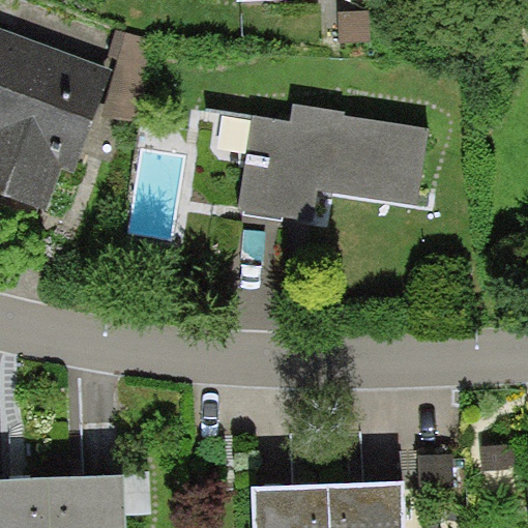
[(111,70),(0,28),(0,194),(45,211),(61,168),(71,172),(111,70)]
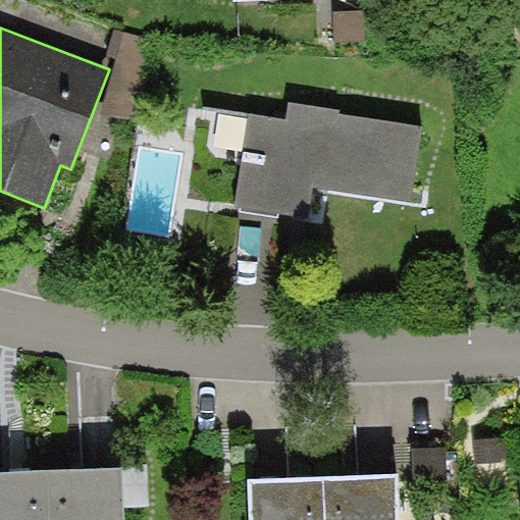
[(114,29),(106,53),(115,56),(102,115),(140,118),(151,39),(114,29)]
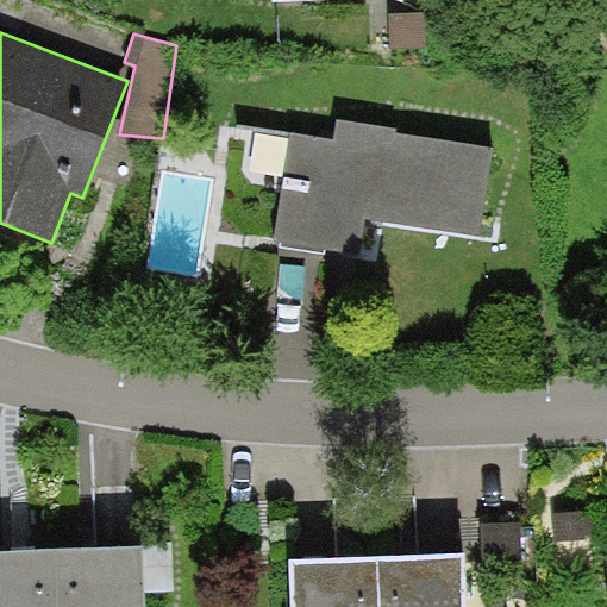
[(358,256),(363,219),(479,236),(492,146),(395,132),(395,126),(337,118),(333,137),(289,130),(273,244),(358,256)]
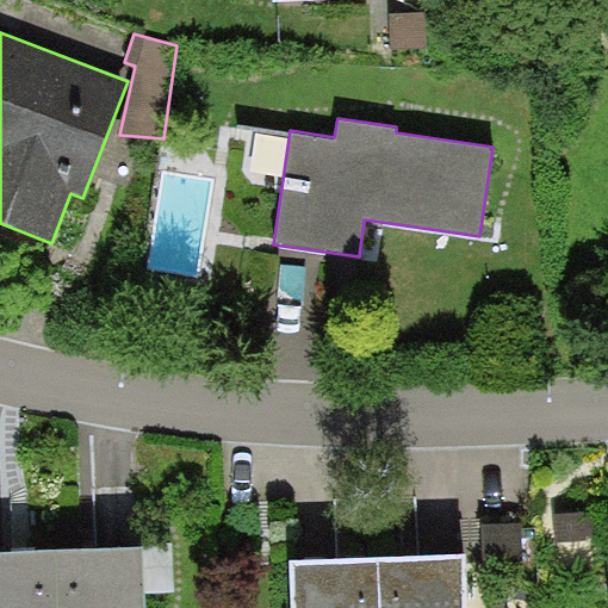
[(142,607),(141,550),(53,553),(55,607),(142,607)]
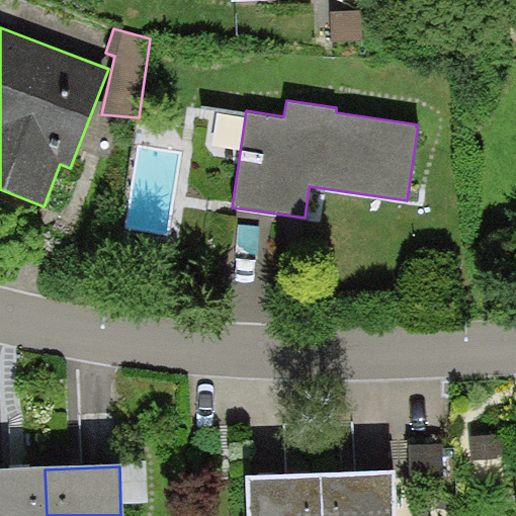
[(47,515),(45,469),(0,470),(0,515),(47,515)]
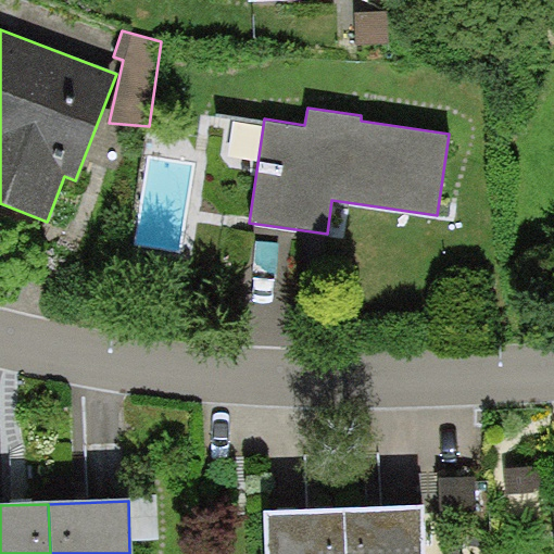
[(424,553),(422,508),(343,512),(344,553),(424,553)]
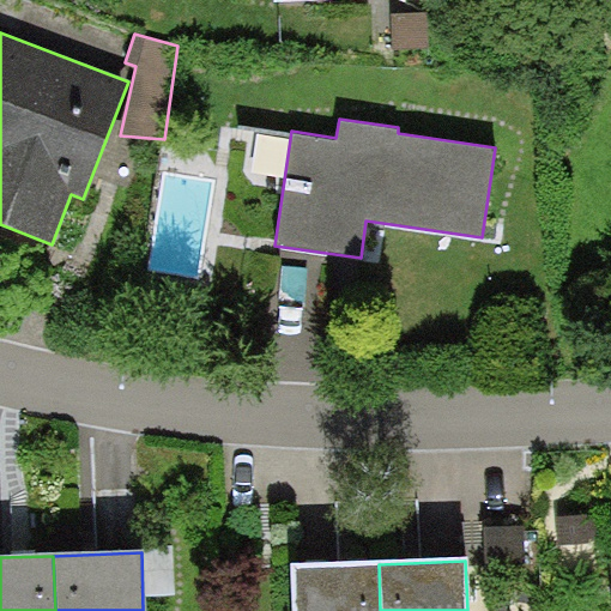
[(380,610),(379,564),(290,568),(291,610),(380,610)]
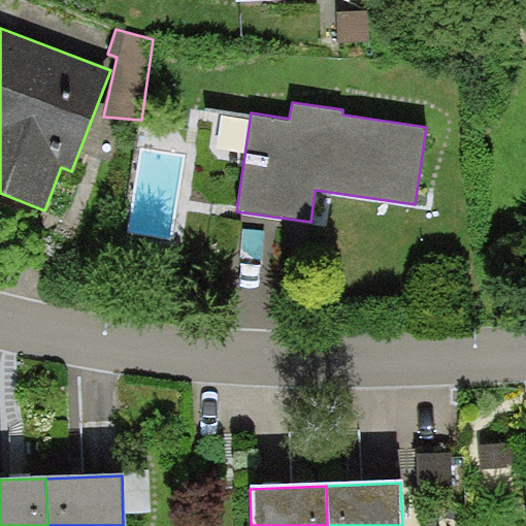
All buildings are outlined.
